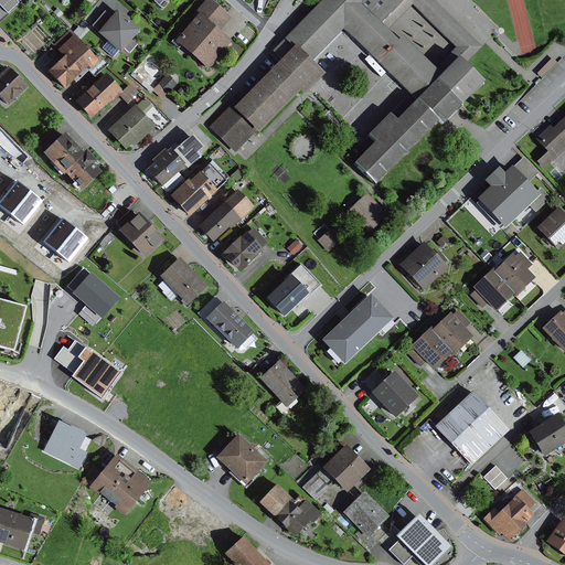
[(16,0),(0,0),(0,6),(8,14),(19,3),(16,0)]
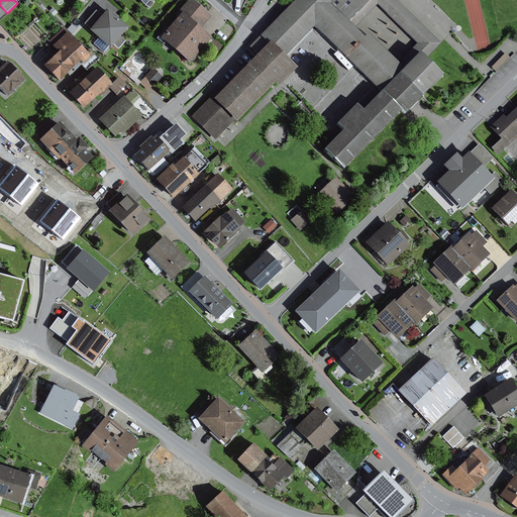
[(188,0),(179,10),(182,13),(201,29),(211,16),(192,0),(188,0)]
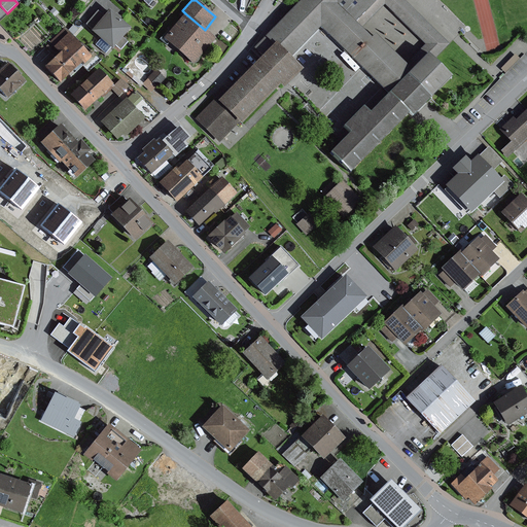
[(261,55),(276,41),(290,57),(320,26),(389,94),(370,113),(363,107),(343,128),(350,133),(329,153),(350,173),(409,113),(413,117),(452,77),(434,61),(427,54),(412,70),(405,64),(375,33),(371,37),(361,28),(356,23),(378,0),(302,0),(254,47),(261,55)]
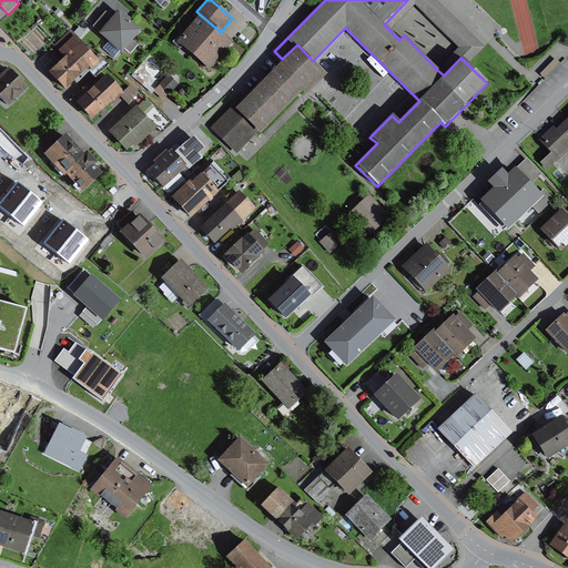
[(460,58),(468,66),(485,48),(435,0),(407,0),(384,24),(389,30),(414,3),(424,13),(433,4),(467,38),(458,47),(436,69),(444,75),(460,58)]
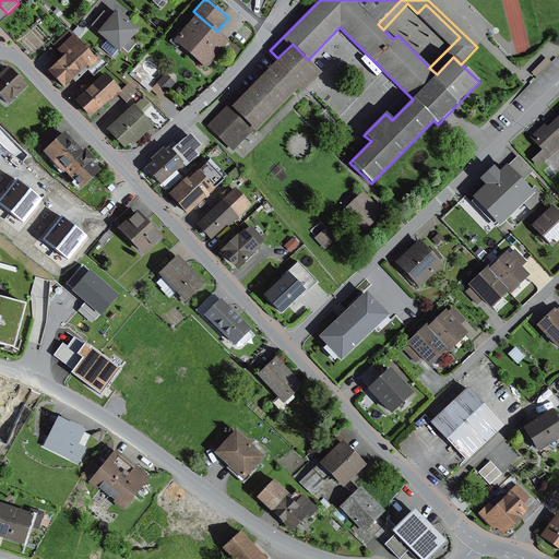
[(460,37),(426,4),(417,13),(451,46),(460,37)]
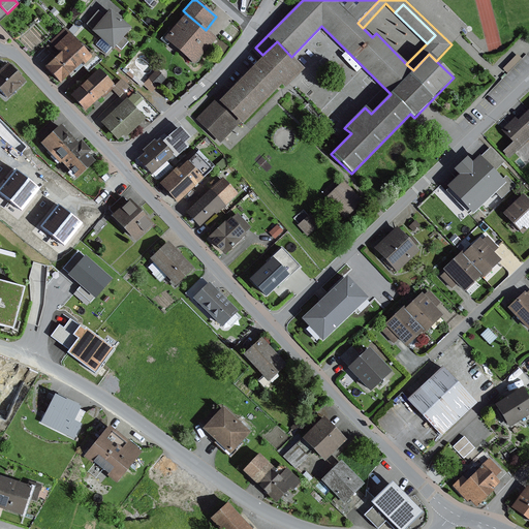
[(92,30),(104,17),(98,10),(86,25),(92,30)]
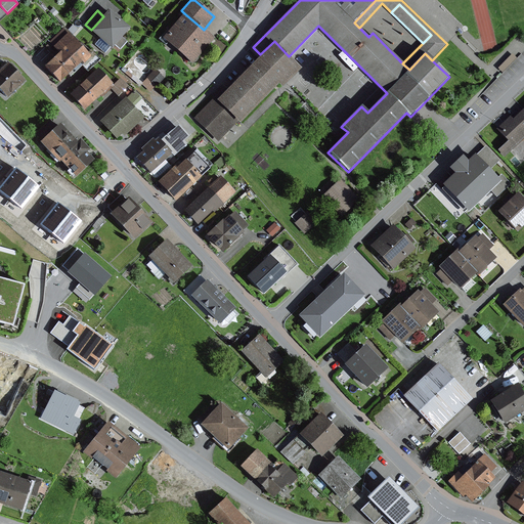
[(91,30),(90,32),(99,39),(94,45),(104,54),(110,48),(112,49),(115,46),(122,37),(130,28),(108,10),(103,16),(91,30)]
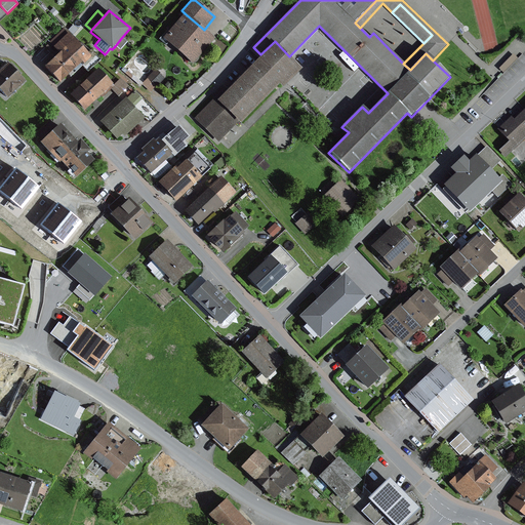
[(204,30),(185,13),(162,39),(192,65),(214,39),(204,30)]
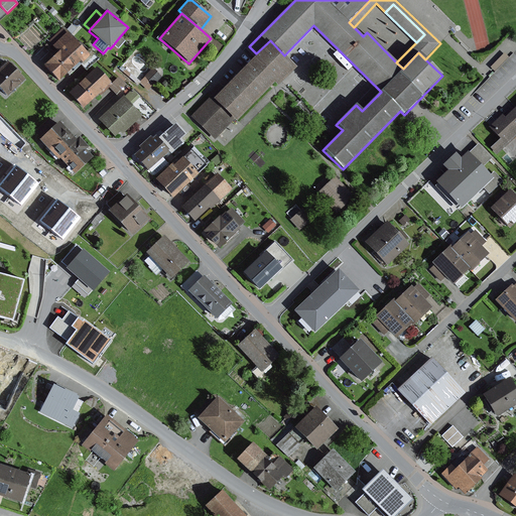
[(57,52),(42,66),(58,83),(67,75),(69,77),(81,66),(86,72),(98,60),(89,49),(86,52),(67,32),(51,47),(57,52)]
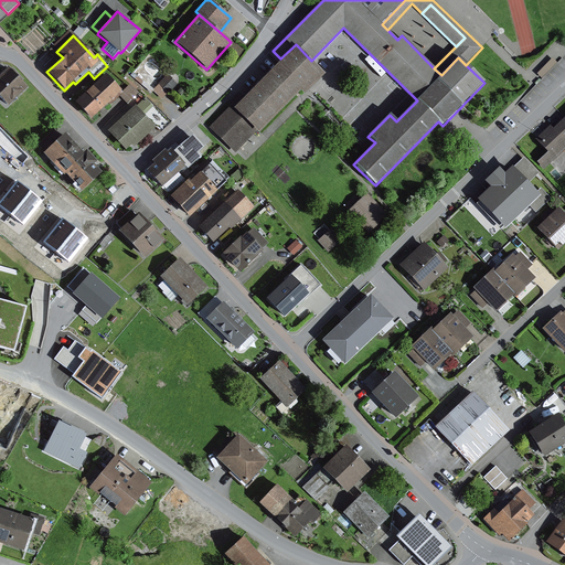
[(131,40),(124,50),(129,54),(137,45),(131,40)]
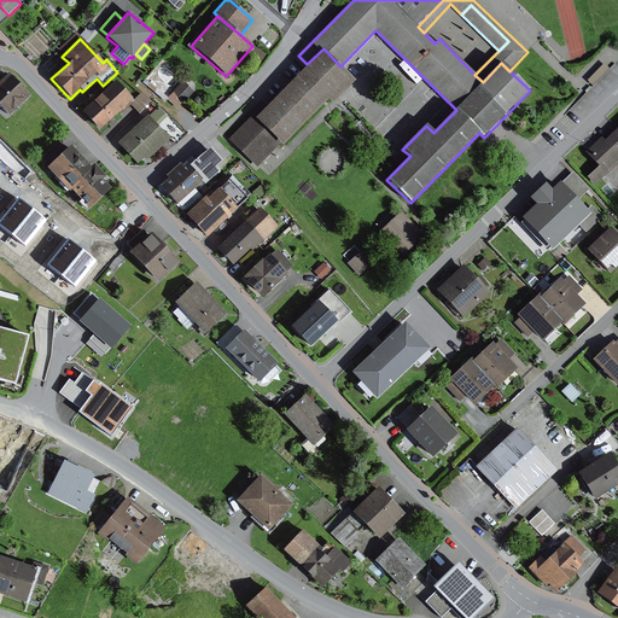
[(340,66),(324,48),(307,64),(255,118),(252,117),(229,140),(257,168),(280,144),(283,146),(328,100),(332,104),(354,82),(340,66)]
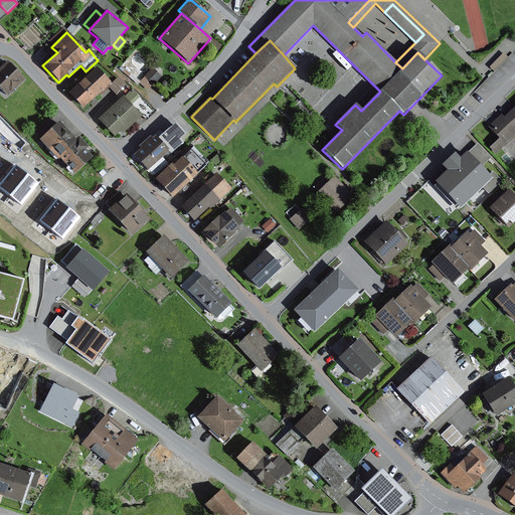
[(7,62),(0,68),(0,90),(7,97),(24,79),(7,62)]
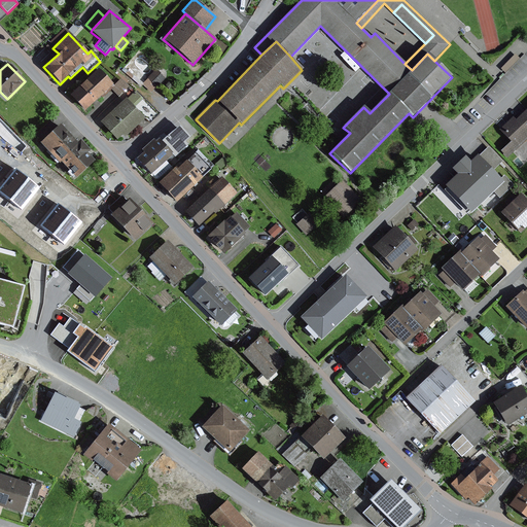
[(98,69),(69,96),(84,111),(101,97),(102,98),(111,90),(114,86),(114,85),(98,69)]
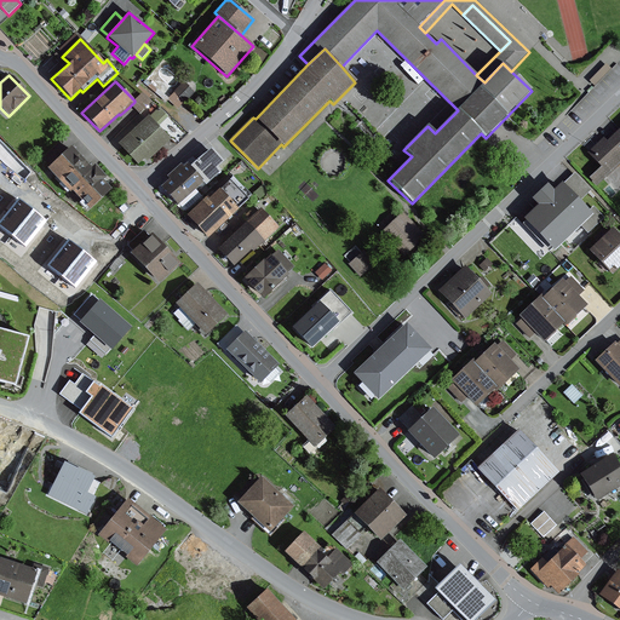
[(173,93),(167,99),(177,109),(184,102),(185,103),(195,92),(184,81),(173,92),(173,93)]
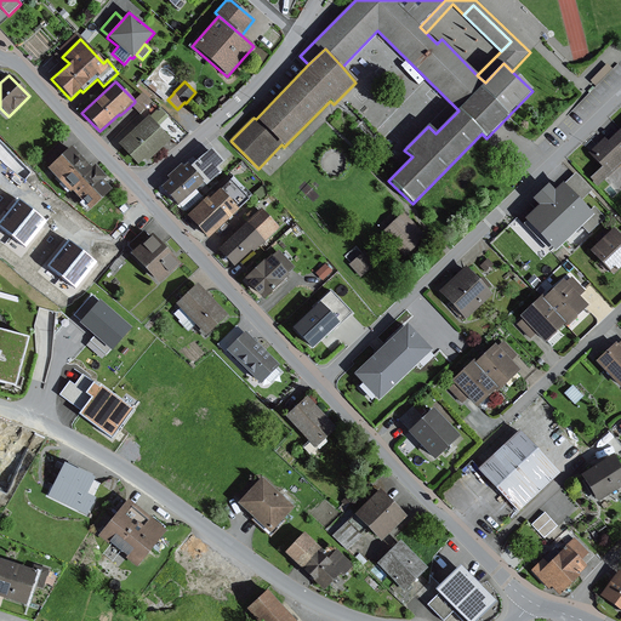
[(141,93),(135,101),(135,102),(131,106),(138,114),(146,107),(146,108),(152,102),(141,93)]
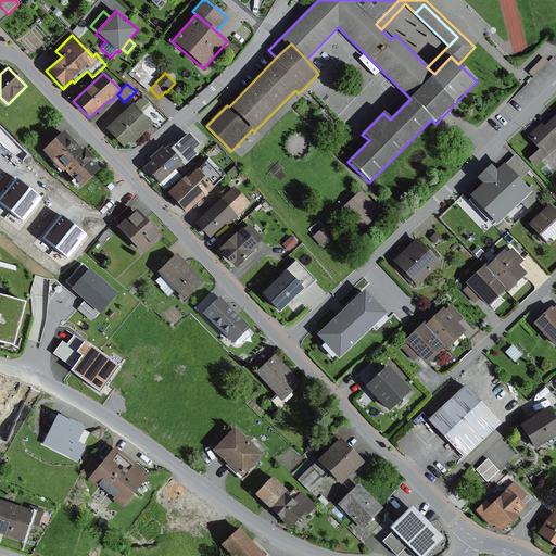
[(133,104),(105,129),(123,149),(129,143),(131,146),(153,126),(159,130),(168,119),(142,96),(134,105),(133,104)]
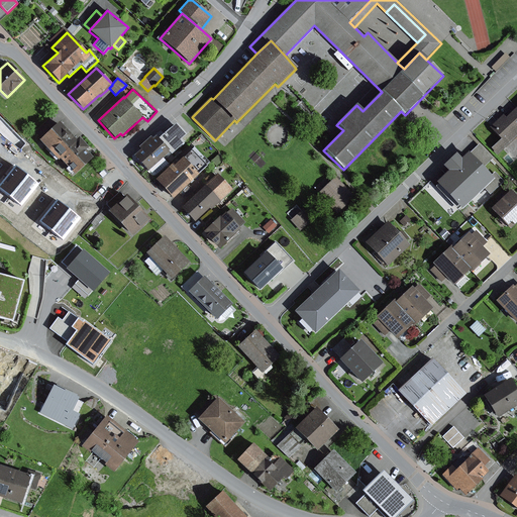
[(503,115),(490,127),(501,139),(516,123),(516,107),(505,118),(503,115)]
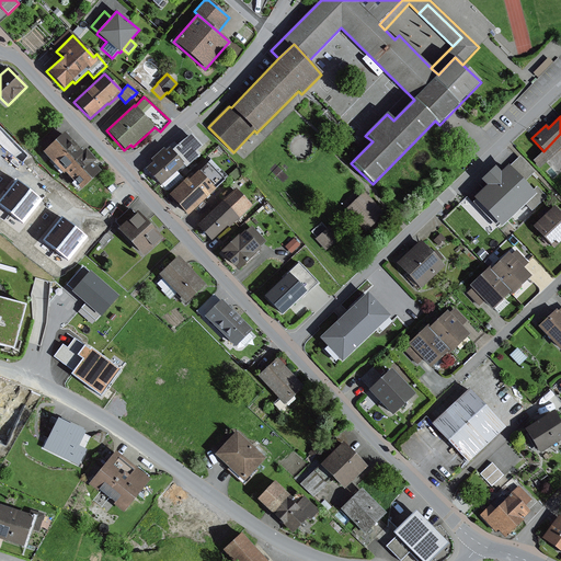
[(64,134),(42,153),(63,175),(65,173),(80,191),(100,172),(92,164),(95,161),(84,150),(81,152),(64,134)]
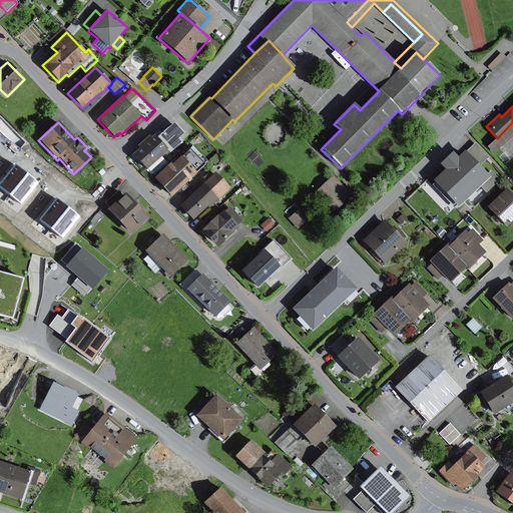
[(494,140),(500,147),(512,135),(512,122),(497,138),(494,140)]
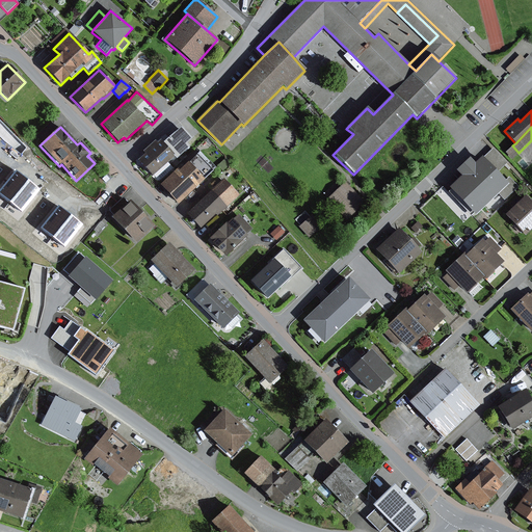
[(144,155),(137,161),(152,178),(175,157),(174,156),(181,150),(169,137),(162,143),(160,141),(157,143),(155,140),(142,152),(144,155)]
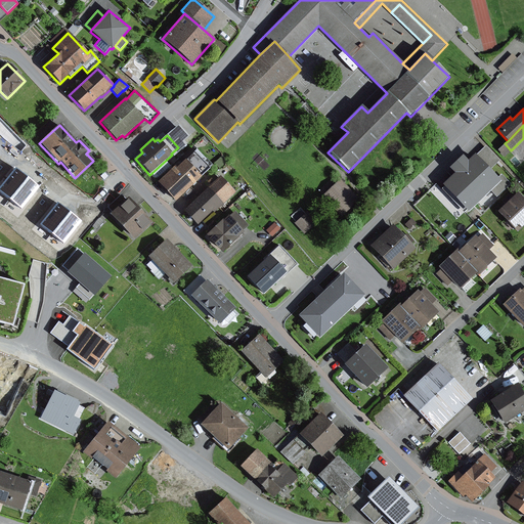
[(511,150),(505,143),(497,150),(504,158),(511,150)]
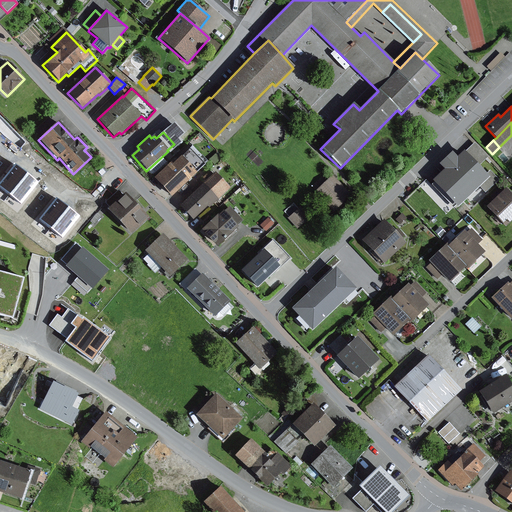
[(474,143),(465,152),(479,166),(488,157),(474,143)]
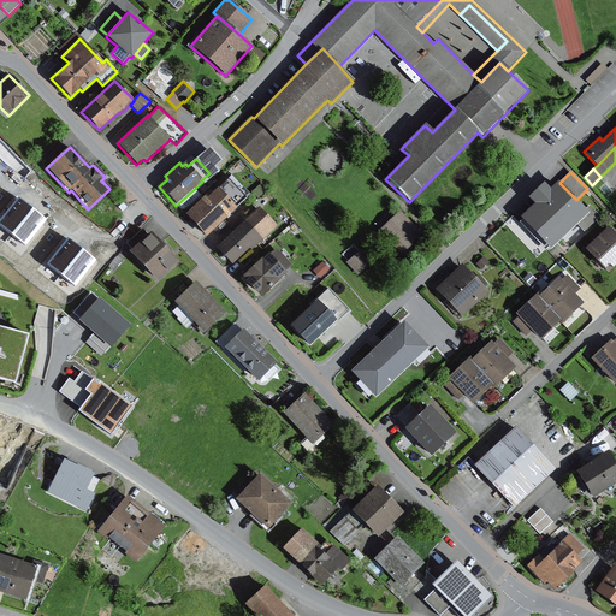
[(205,196),(185,214),(206,237),(246,200),(238,191),(242,189),(231,177),(218,189),(217,189),(207,199),(205,196)]
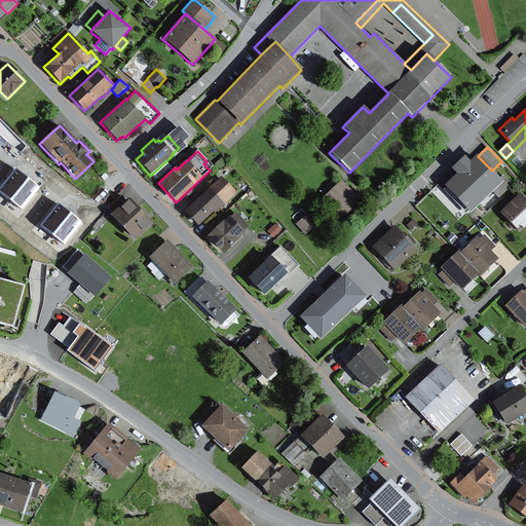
[(455,175),(444,186),(470,214),(492,192),(498,198),(513,185),(503,176),(499,179),(476,155),(468,161),(463,156),(451,170),(455,175)]
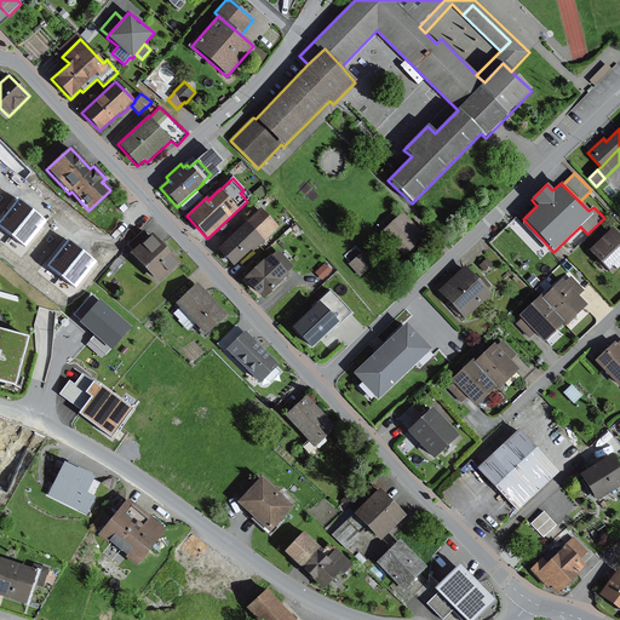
[(24,196),(0,223),(0,225),(13,237),(39,210),(24,196)]
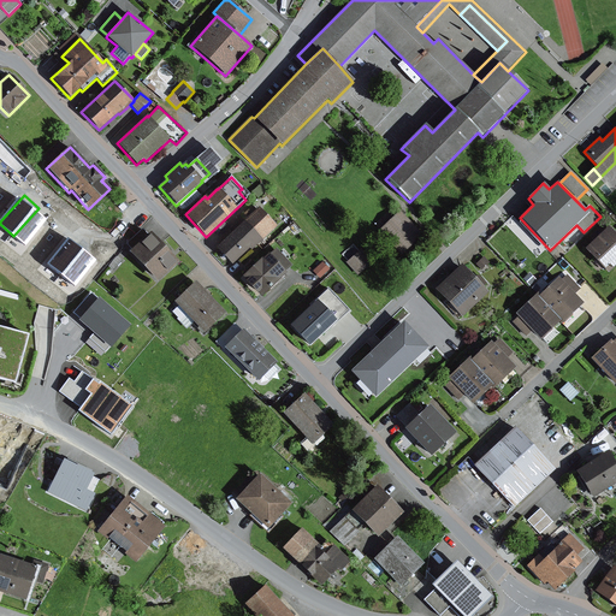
[(52,220),(39,208),(13,236),(28,248),(52,220)]
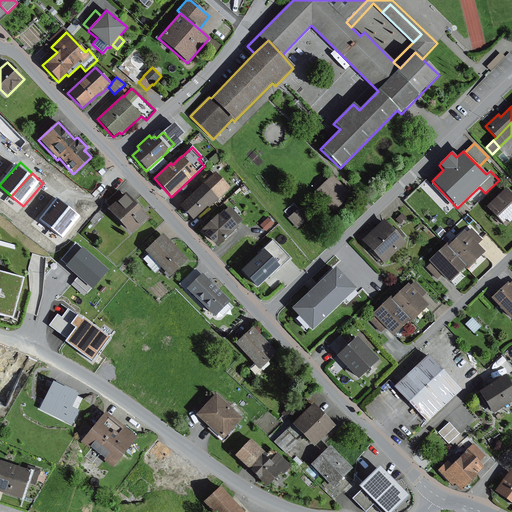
[(215,174),(180,207),(193,220),(207,207),(209,209),(229,189),(215,174)]
